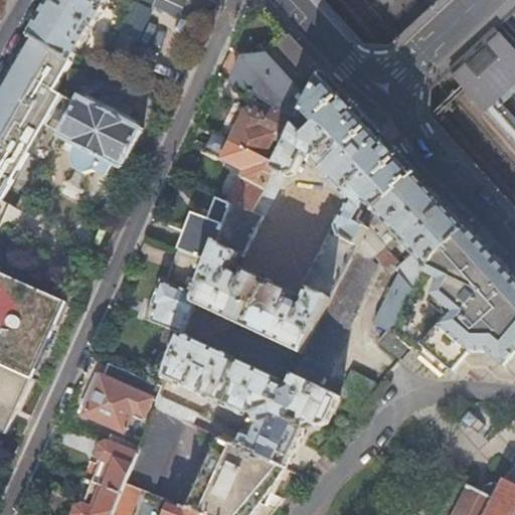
[(76,55),(107,0),(52,0),(32,36),(73,60),(78,62),(81,58),(76,55)]
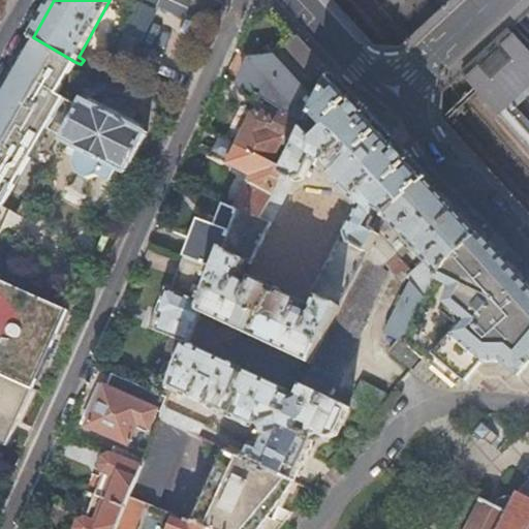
[(157,0),(156,3),(203,25),(209,10),(219,4),(222,5),(223,2),(217,0),(157,0)]
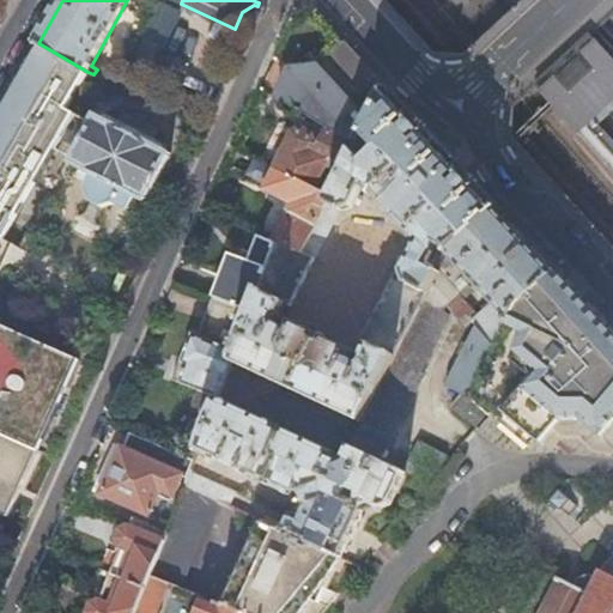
[(187,34),(177,58),(212,71),(222,47),(187,34)]
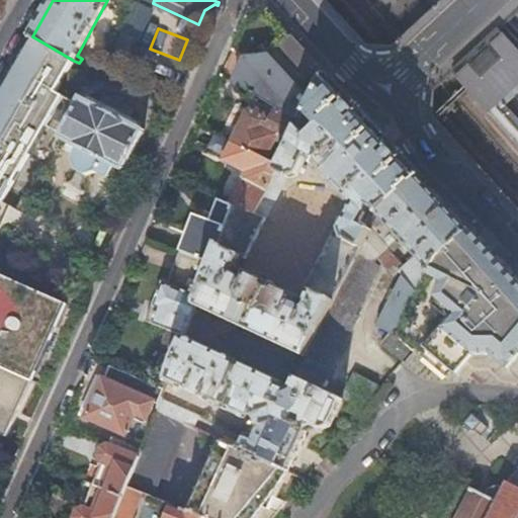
[(465,62),(449,75),(456,82),(468,97),(487,117),(491,121),(517,97),(517,50),(507,37),(501,30),(486,44),(476,52),(466,60),(465,62)]
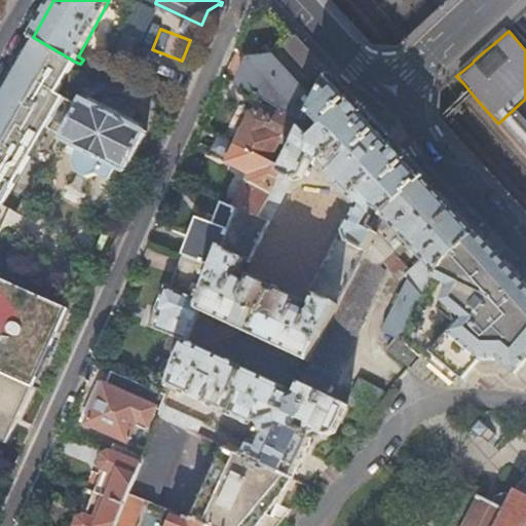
[(305,123),(330,74),(318,61),(294,35),(274,55),(248,59),(236,84),(305,123)]
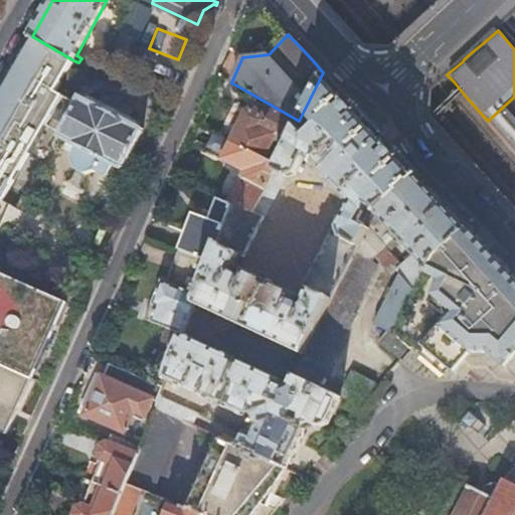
[(73,60),(32,36),(0,91),(0,363),(33,378),(59,319),(67,301),(0,270),(0,207),(31,154),(39,139),(65,95),(58,90),(73,60)]
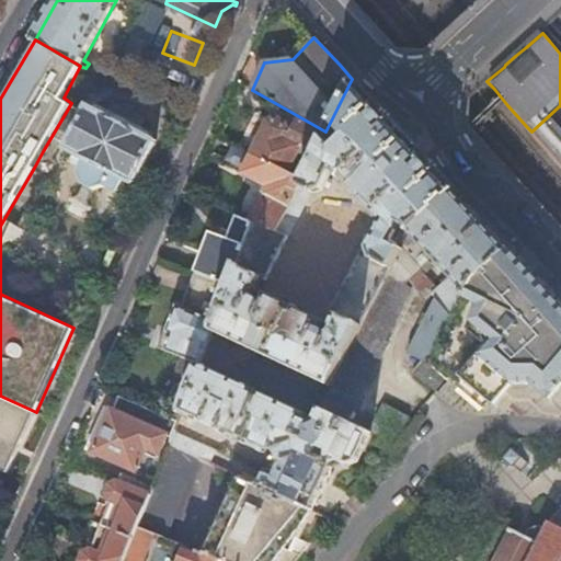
[(329,384),(344,354),(403,247),(411,233),(419,221),(455,189),(423,155),(352,79),(325,132),(310,163),(301,181),(275,232),(255,222),(254,224),(231,284),(214,329),(329,384)]
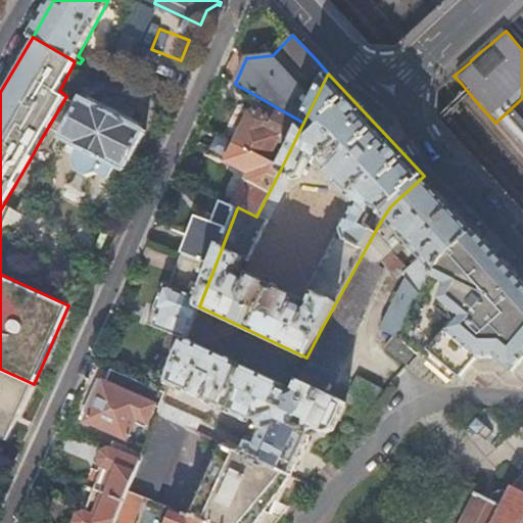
[(82,96),(59,137),(69,142),(66,148),(77,153),(74,160),(77,171),(89,177),(98,173),(105,160),(124,171),(146,130),(82,96)]
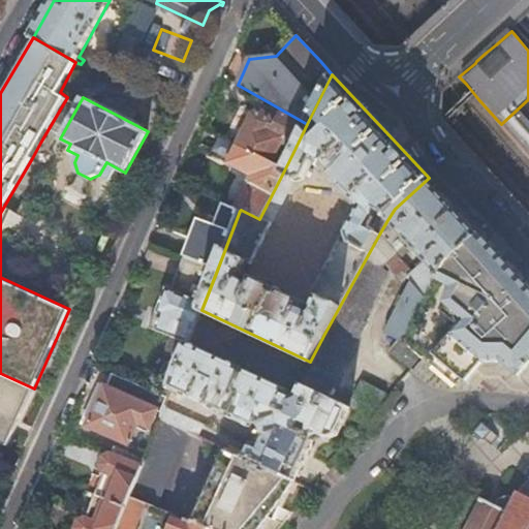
[(284,170),(292,154),(278,147),(283,137),(288,141),(299,122),(282,114),(275,125),(270,123),(269,116),(260,113),(255,114),(240,147),(284,170)]
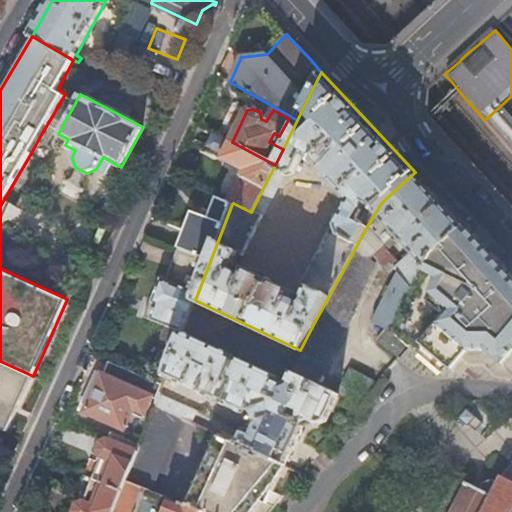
[(251,212),(275,165),(232,142),(213,131),(206,145),(225,154),(224,157),(246,169),(228,203),(232,204),(233,203),(251,212)]
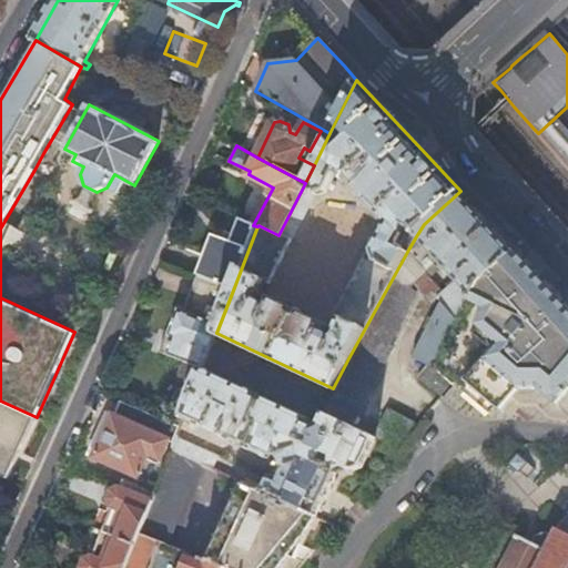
[(480,284),(516,251),(487,220),(460,191),(424,224),(416,236),(433,253),(438,259),(456,279),(446,287),(427,269),(422,263),(408,250),(348,358),(378,374),(393,345),(385,342),(407,302),(403,298),(412,282),(414,281),(438,306),(414,357),(429,365),(436,368),(459,322),(462,323),(480,284)]
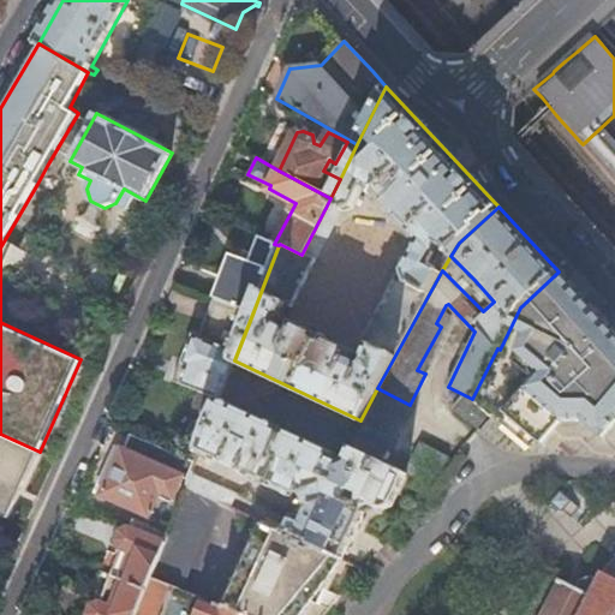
[(254,311),(279,245),(274,244),(260,237),(249,263),(231,255),(216,298),(254,311)]
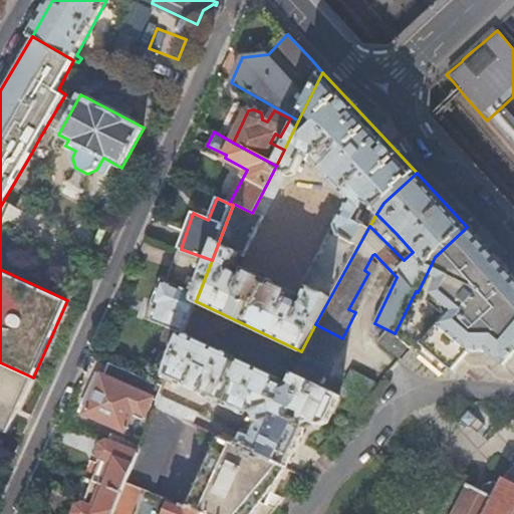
[(463,287),(496,258),(485,246),(467,227),(435,257),(418,292),(416,291),(395,333),(396,334),(397,335),(411,349),(414,346),(418,341),(463,287)]
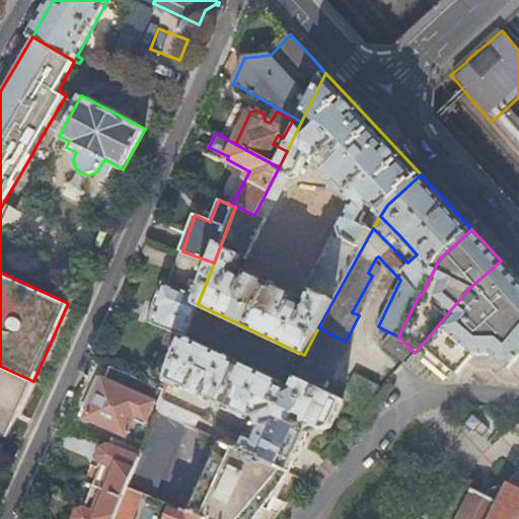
[(400,236),(395,231),(385,240),(390,245),(400,236)]
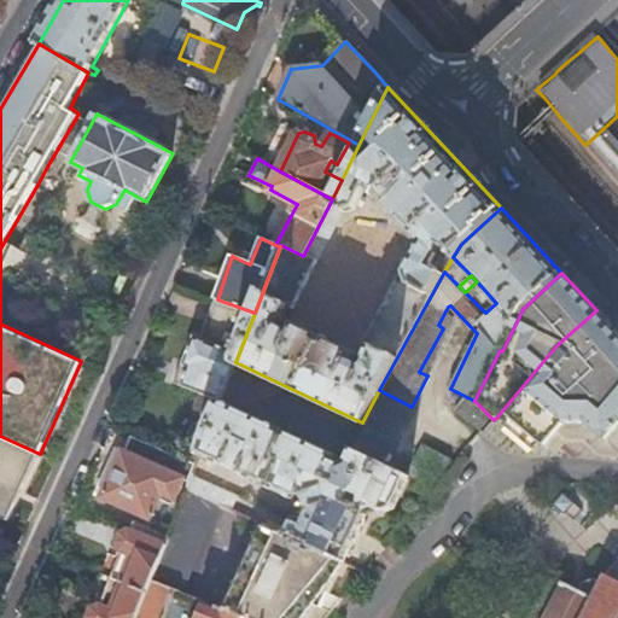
[(216,413),(221,400),(235,362),(255,313),(217,299),(202,338),(196,336),(185,362),(184,362),(175,382),(188,388),(205,394),(199,407),(216,413)]
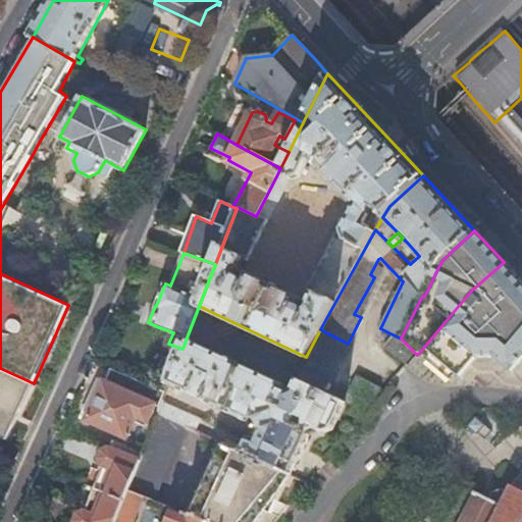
[(476,359),(497,359),(512,371),(521,358),(521,281),(504,262),(470,292),(424,347),(461,377),(476,359)]
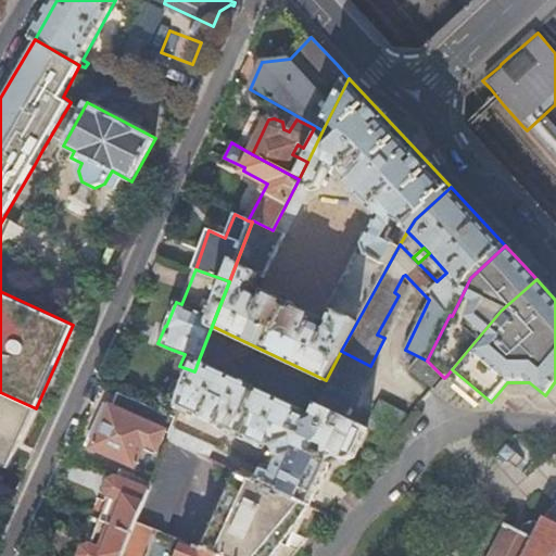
[(344,417),(370,366),(341,351),(326,380),(314,403),(318,405),(344,417)]
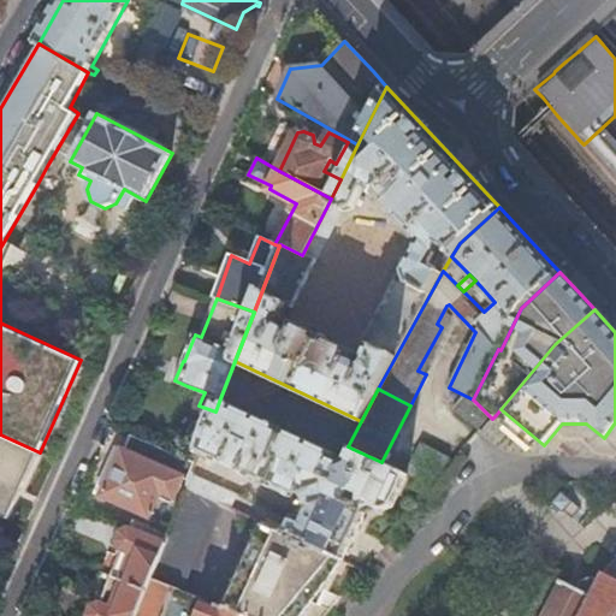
[(465,418),(472,402),(466,396),(455,409),(465,418)]
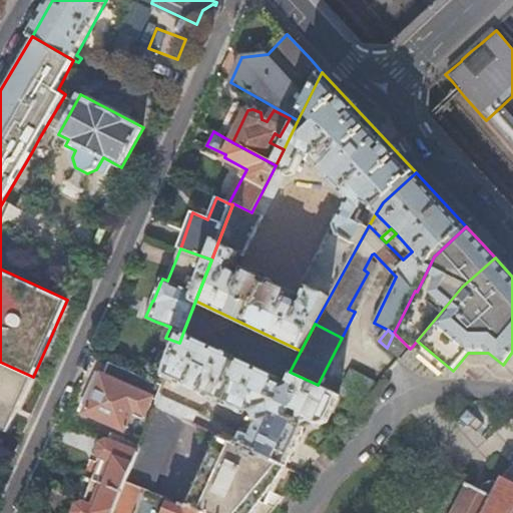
[(339,395),(318,385),(294,374),(290,383),(286,385),(282,383),(284,378),(183,332),(179,343),(166,377),(222,403),(249,416),(252,410),(259,413),(261,421),(254,433),(249,430),(243,442),(241,441),(238,446),(245,449),(245,448),(286,466),(295,446),(305,424),(312,422),(320,426),(328,422),(341,396),(339,395)]
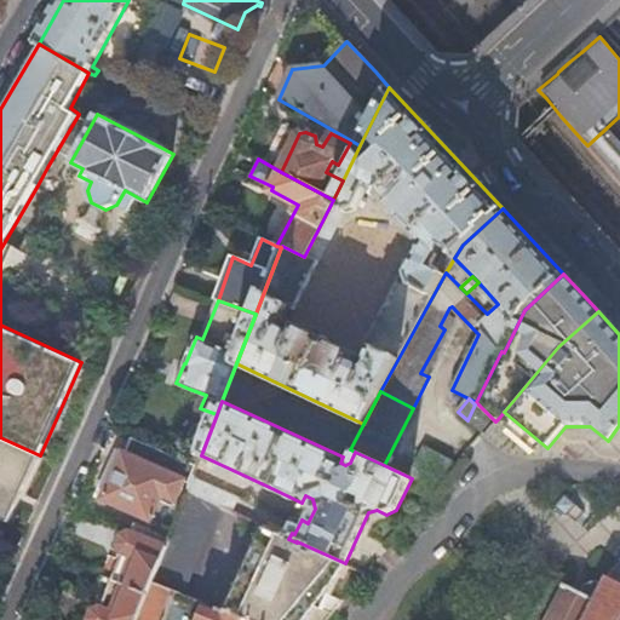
[(484,435),(495,422),(475,405),(468,420),(484,435)]
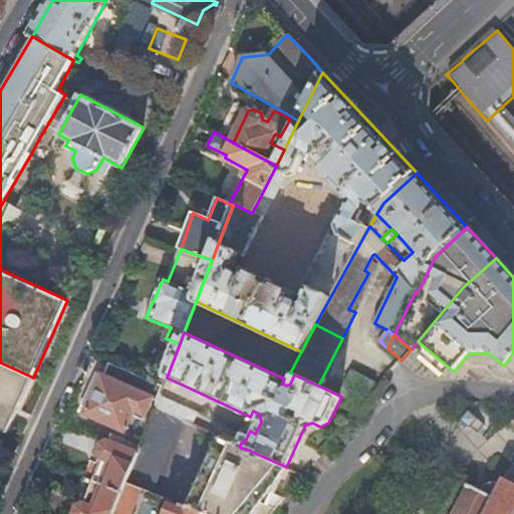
[(0,431),(8,435),(33,377),(0,362),(0,431)]
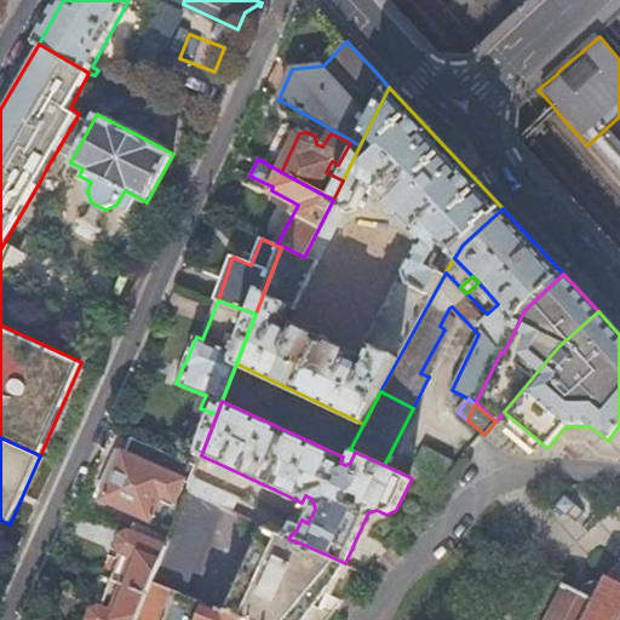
[(193,477),(197,464),(133,437),(126,453),(119,469),(116,469),(104,498),(155,520),(166,494),(177,499),(185,478),(191,481),(193,477)]
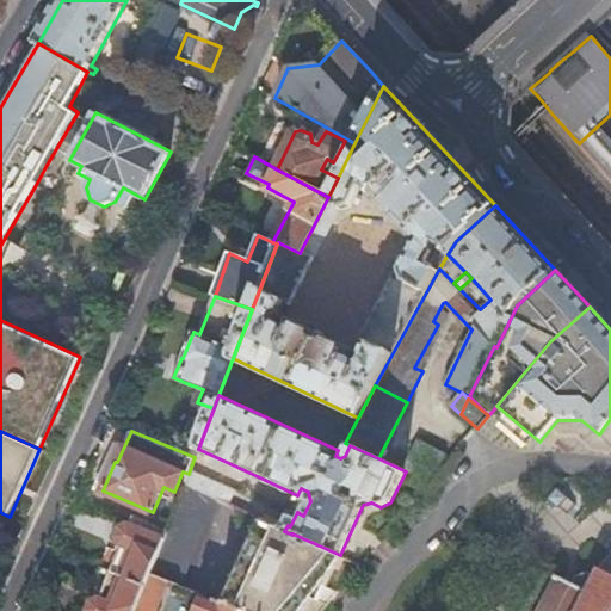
[(432,483),(433,481),(448,454),(419,439),(403,470),(406,471),(432,483)]
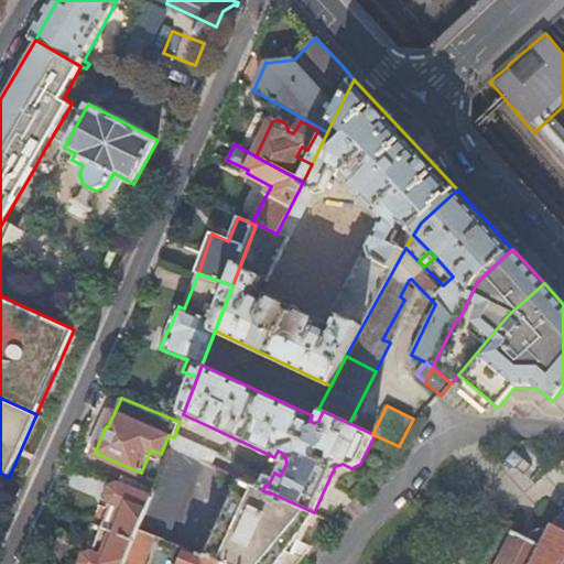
[(108,426),(115,412),(107,410),(90,451),(95,453),(106,426),(108,426)]
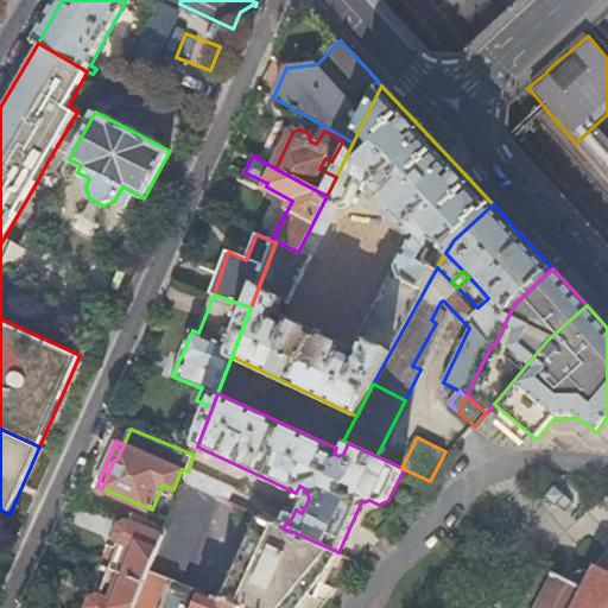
[(185,482),(214,496),(229,502),(235,489),(189,468),(188,472),(184,482),(185,482)]
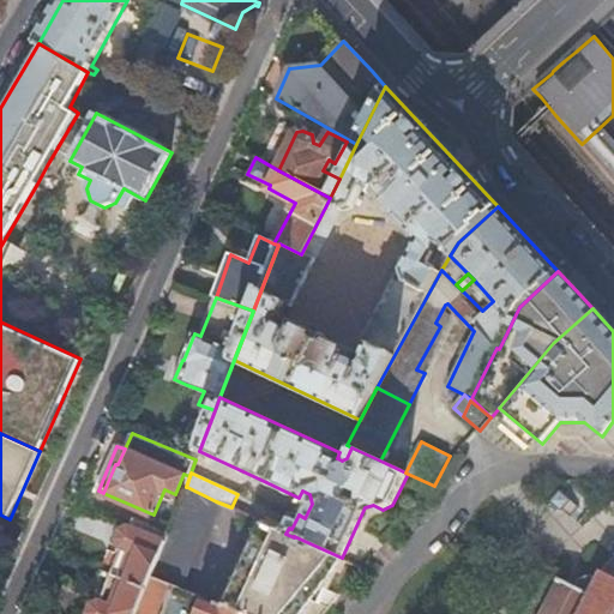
[(154,577),(169,583),(182,588),(216,501),(187,487),(170,533),(154,577)]
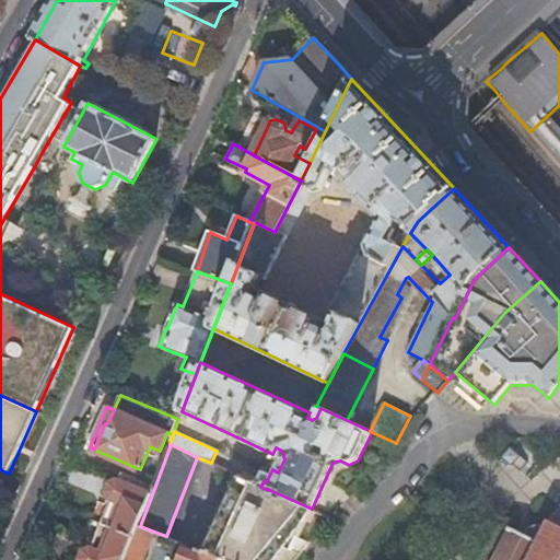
[(520,455),(518,454),(511,447),(502,457),(510,463),(512,465),(520,455)]
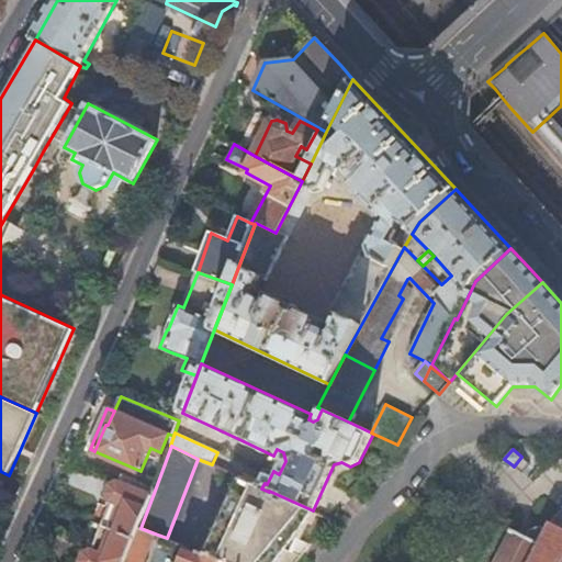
[(121,505),(111,530),(135,540),(141,528),(156,487),(122,473),(119,482),(113,484),(109,494),(112,502),(121,505)]
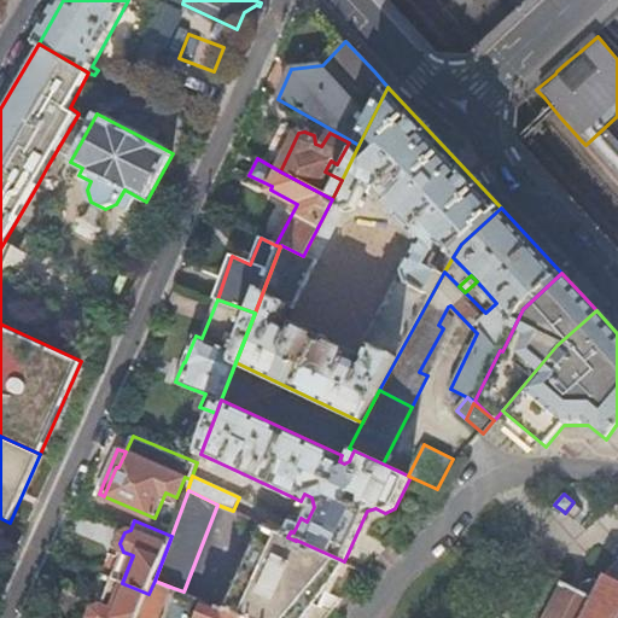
[(305,617),(313,605),(316,606),(319,600),(324,592),(326,593),(334,573),(338,573),(344,561),(296,540),(296,541),(287,537),(257,523),(221,606),(250,617),(305,617)]
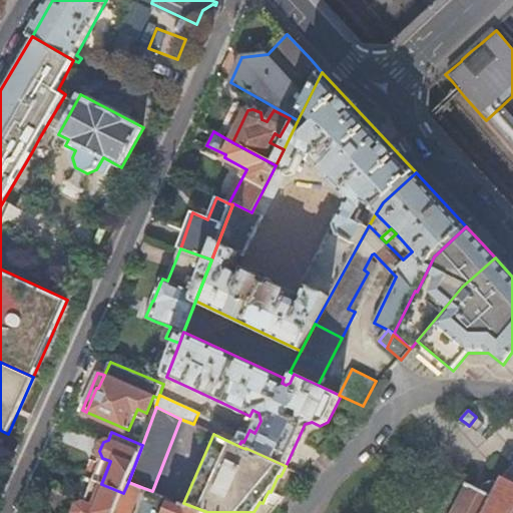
[(512,512),(512,466),(512,467),(503,476),(502,484),(494,480),(489,482),(484,483),(480,490),(476,488),(467,484),(451,512),(512,512)]
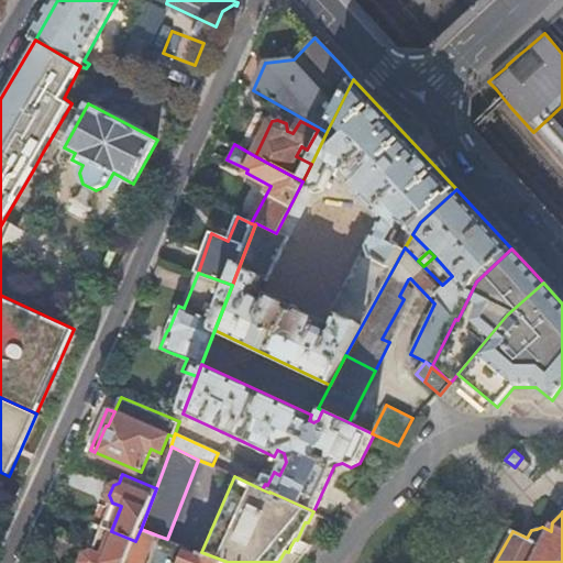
[(135,541),(134,545),(148,551),(155,534),(141,529),(135,541)]
